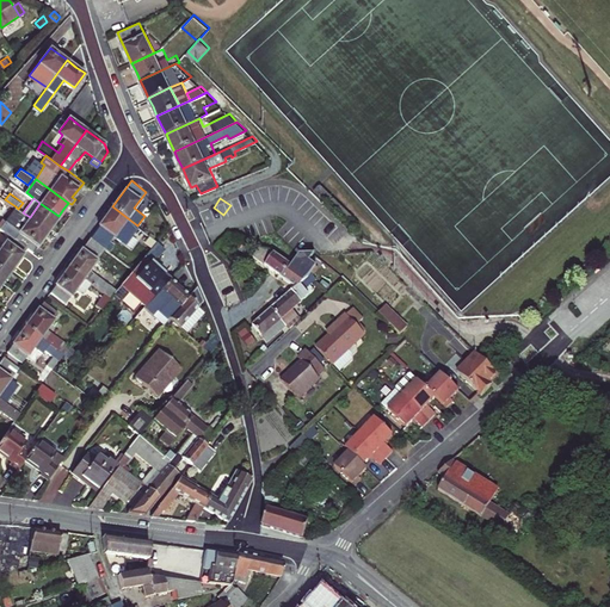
[(54,223),(59,216),(39,203),(30,217),(48,230),(54,223)]
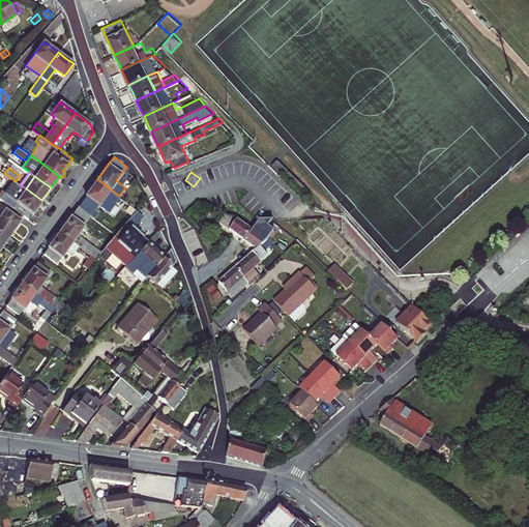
[(5,191),(2,188),(0,192),(0,197),(8,203),(25,214),(29,217),(35,209),(41,200),(26,188),(20,184),(16,181),(13,179),(5,191)]
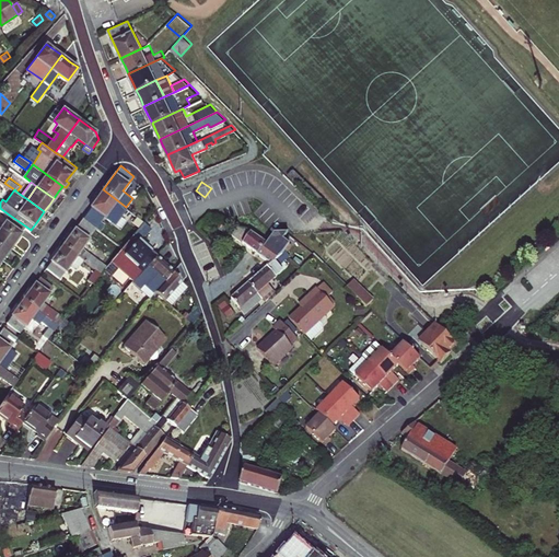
[(94,200),(85,212),(100,222),(109,208),(120,216),(126,207),(103,189),(94,200)]
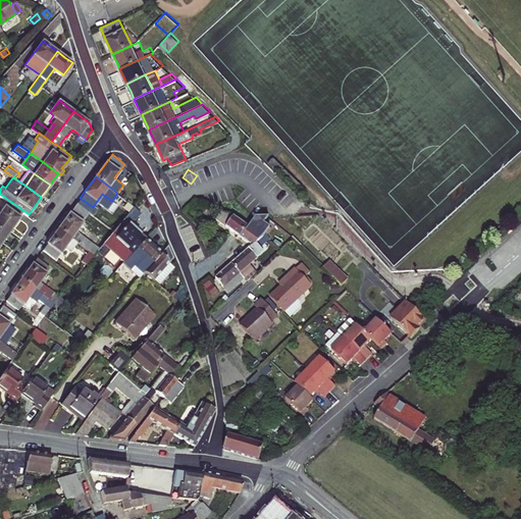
[(0,211),(0,219),(11,228),(17,220),(24,211),(8,200),(0,211)]
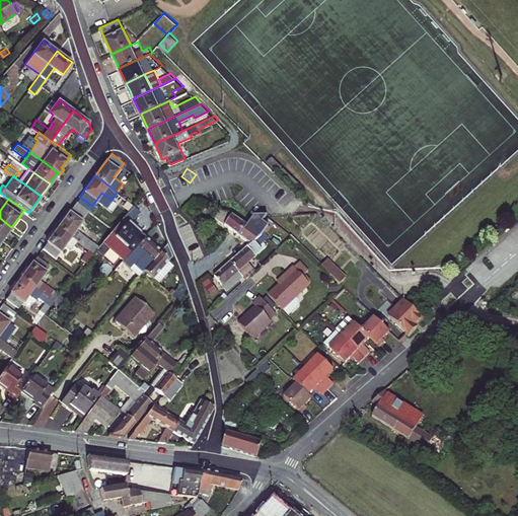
[(126,199),(123,204),(130,209),(134,204),(126,199)]
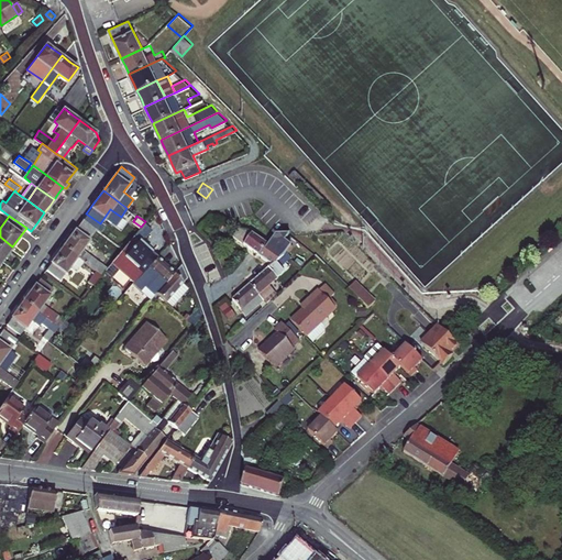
[(67,239),(64,244),(77,255),(84,260),(96,270),(101,273),(102,273),(107,266),(83,248),(98,228),(84,217),(77,226),(72,234),(67,239)]
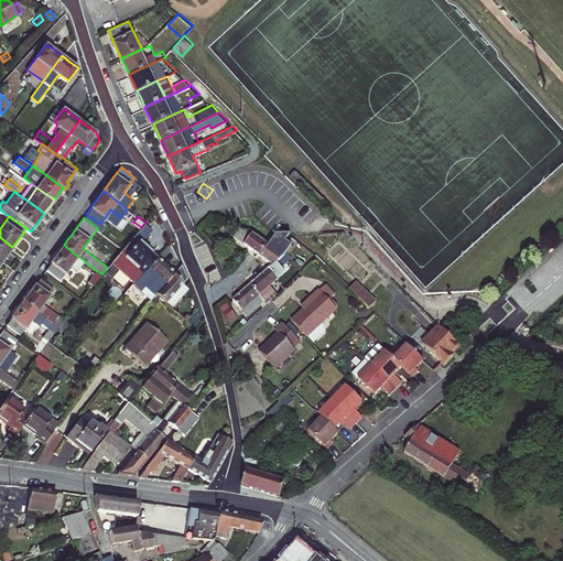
[(260,254),(268,241),(253,232),(249,236),(244,235),(246,228),(240,227),(234,235),(247,244),(260,254)]
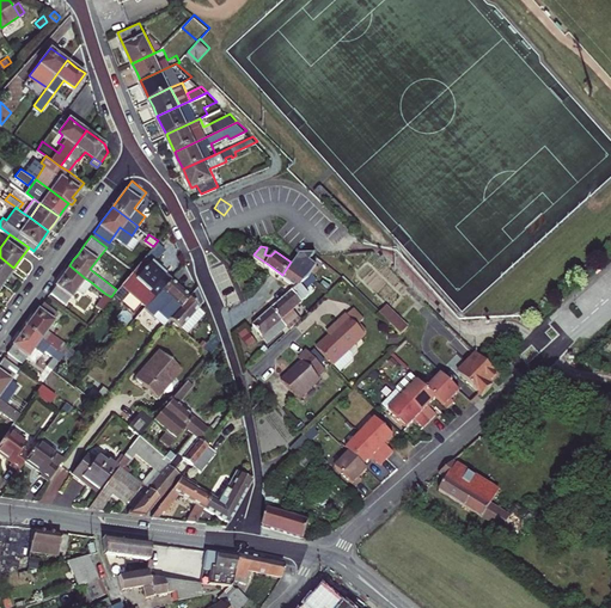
[(297,284),(301,281),(310,275),(317,263),(301,251),(293,263),(291,262),(282,275),(289,280),(297,284)]
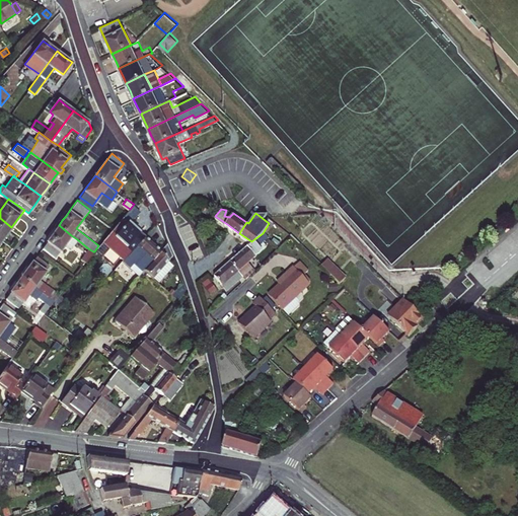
[(134,226),(124,217),(114,228),(103,240),(121,255),(118,259),(122,262),(123,260),(145,235),(134,226)]
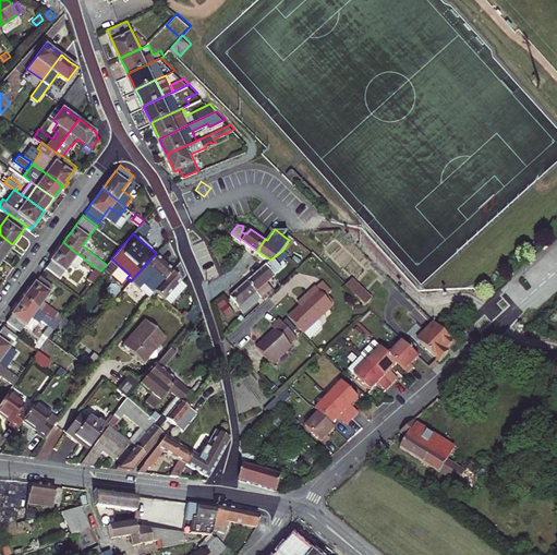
[(12,244),(0,234),(0,254),(3,257),(8,251),(12,244)]
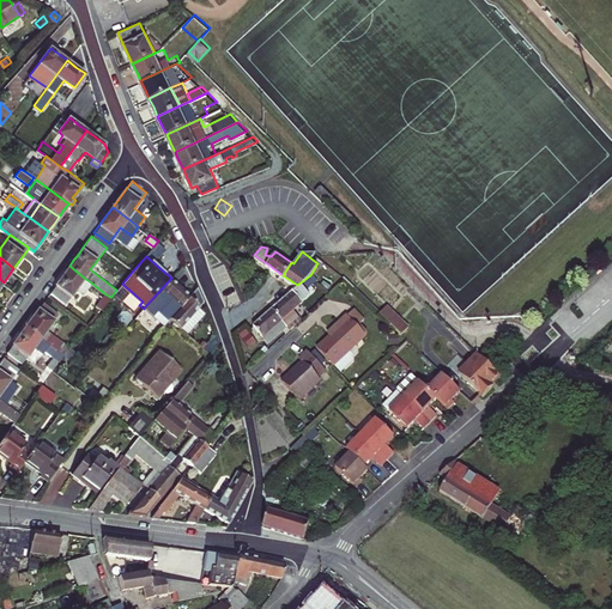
[(310,275),(313,278),(321,266),(317,263),(310,275)]
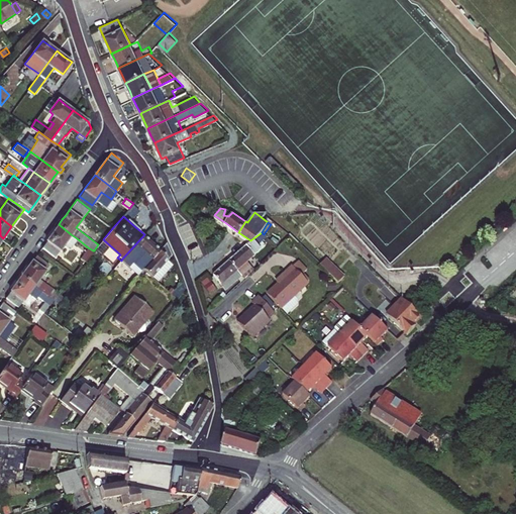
[(43,245),(56,255),(66,241),(71,234),(59,224),(50,235),(43,245)]
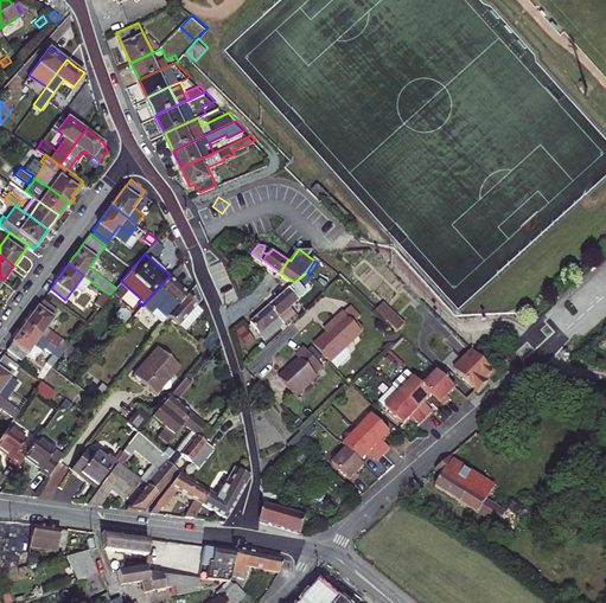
[(303,283),(312,276),(310,275),(307,273),(299,278),(303,283)]
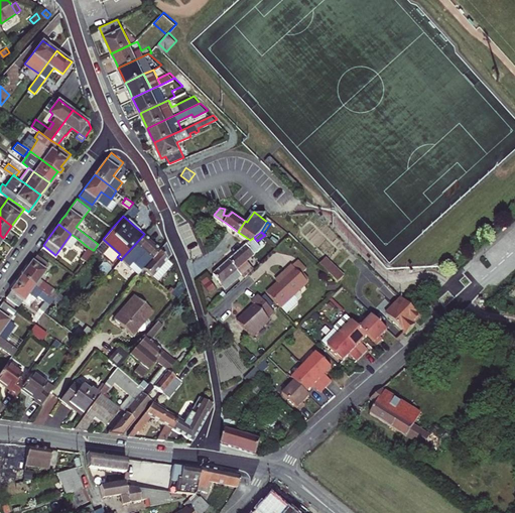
[(66,241),(72,245),(77,238),(71,234),(66,241)]
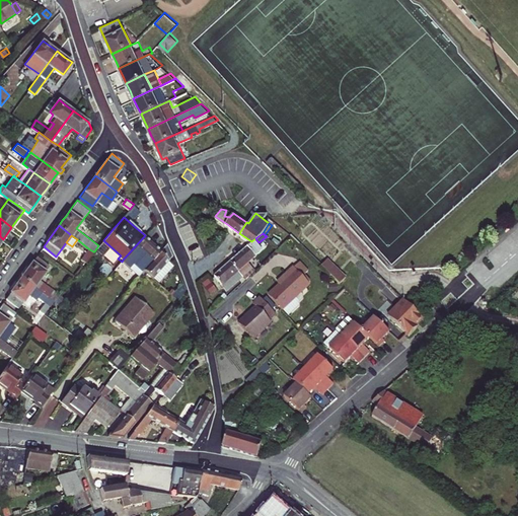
[(152,242),(145,235),(123,260),(130,266),(139,275),(142,272),(144,268),(160,249),(152,242)]
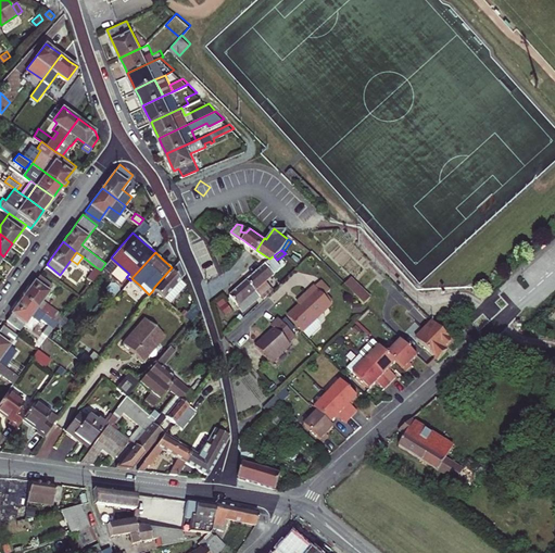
[(266,279),(282,266),(277,260),(274,255),(269,259),(263,264),(255,271),(248,277),(262,293),(265,297),(274,288),(266,279)]
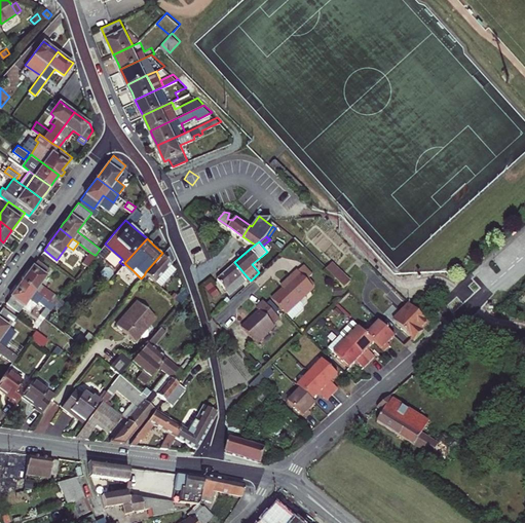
[(150,275),(161,285),(171,274),(165,269),(171,262),(173,260),(175,258),(170,246),(162,253),(146,271),(150,275)]
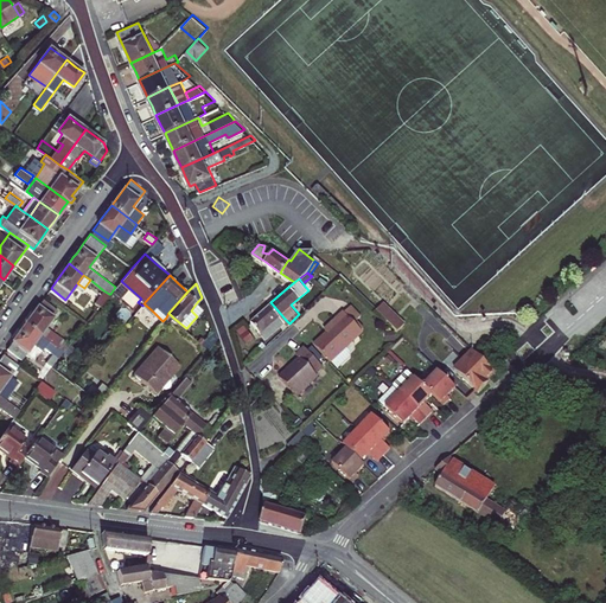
[(103,290),(96,301),(101,305),(109,294),(103,290)]
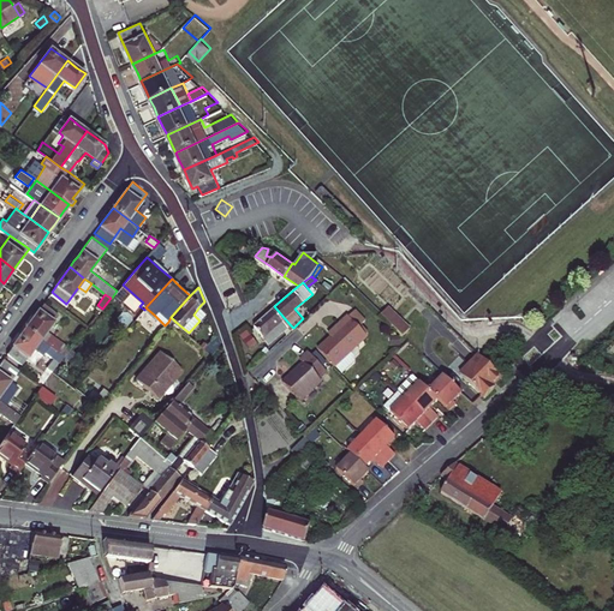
[(71,347),(47,330),(59,312),(45,301),(35,315),(27,327),(65,355),(71,347)]
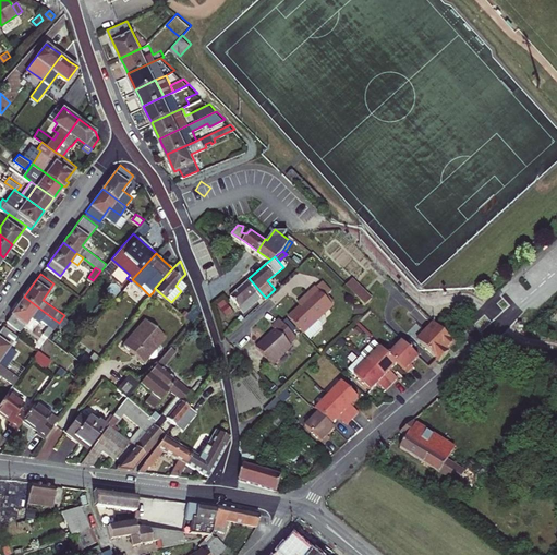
[(347,284),(366,303),(373,296),(353,277),(347,284)]
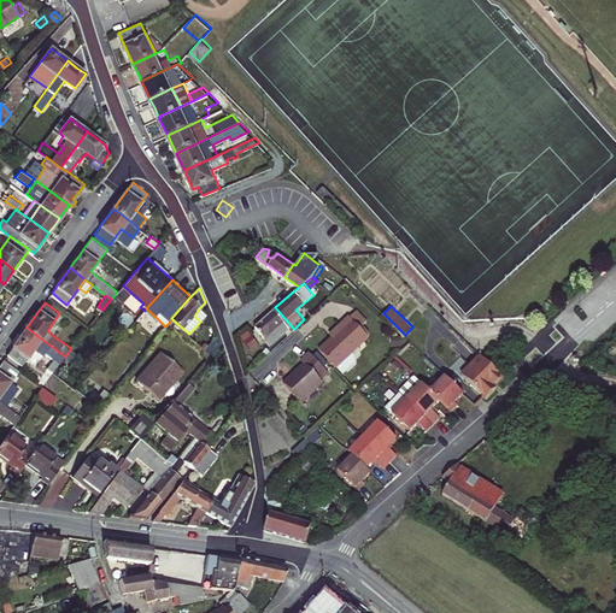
[(200,322),(207,313),(200,307),(194,316),(200,322)]
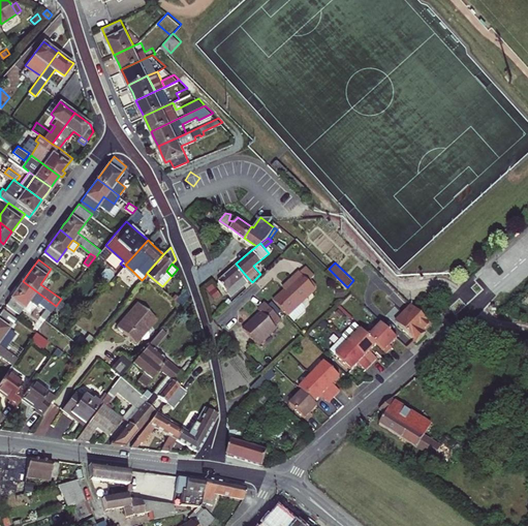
[(249,279),(236,264),(227,271),(219,278),(233,294),(245,283),(249,279)]
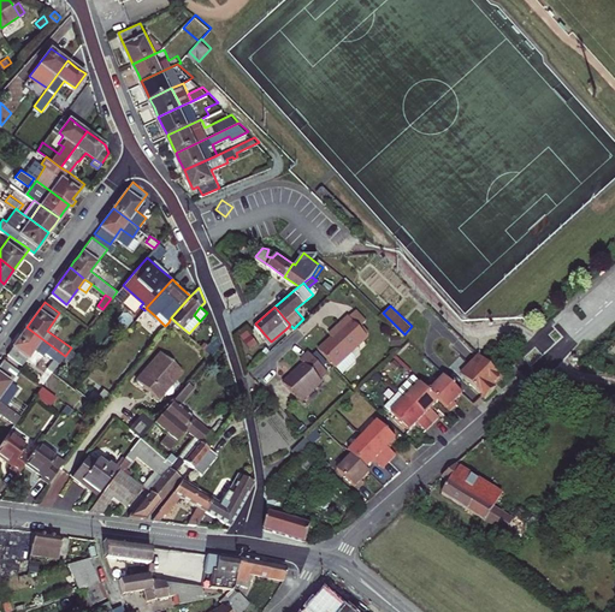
[(367,319),(358,308),(350,315),(367,333),(371,331),(364,322),(367,319)]
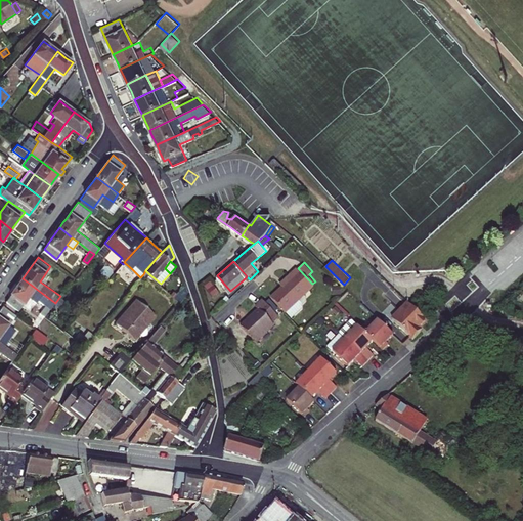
[(272,296),(286,310),(287,310),(305,293),(313,285),(312,284),(298,268),(297,267),(285,278),(288,280),(279,288),(272,296)]
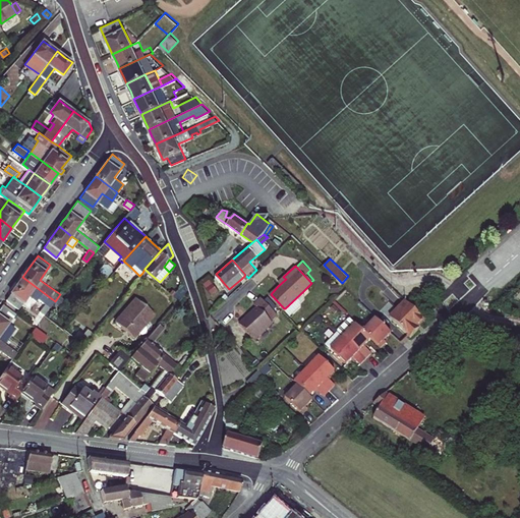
[(39,297),(46,302),(40,309),(46,313),(55,301),(22,277),(14,287),(6,298),(19,307),(30,294),(37,299),(39,297)]
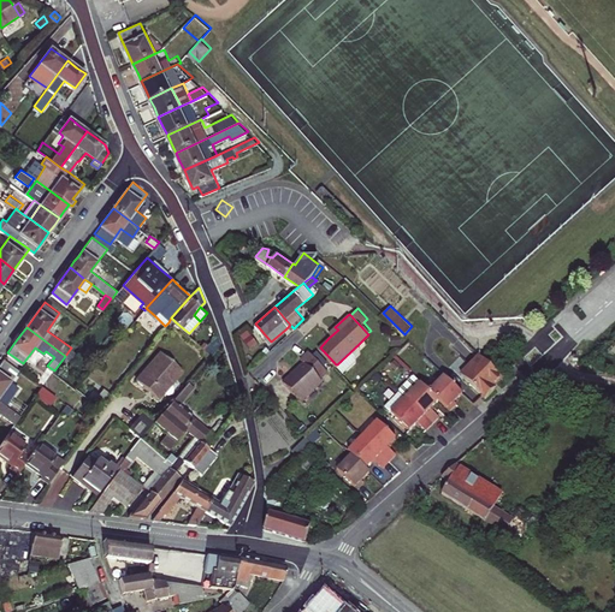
[(401,332),(396,337),(403,344),(408,339),(401,332)]
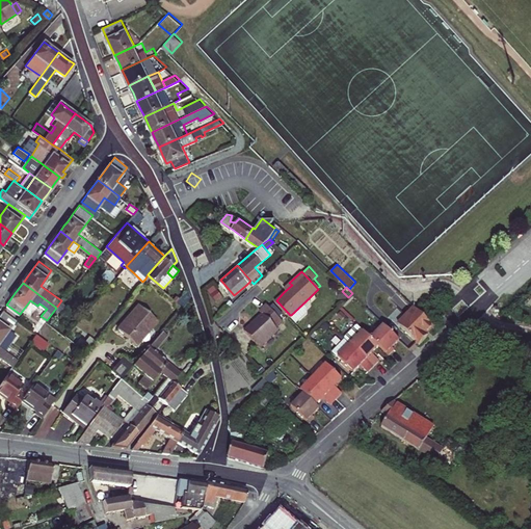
[(192,296),(188,288),(179,298),(185,303),(192,296)]
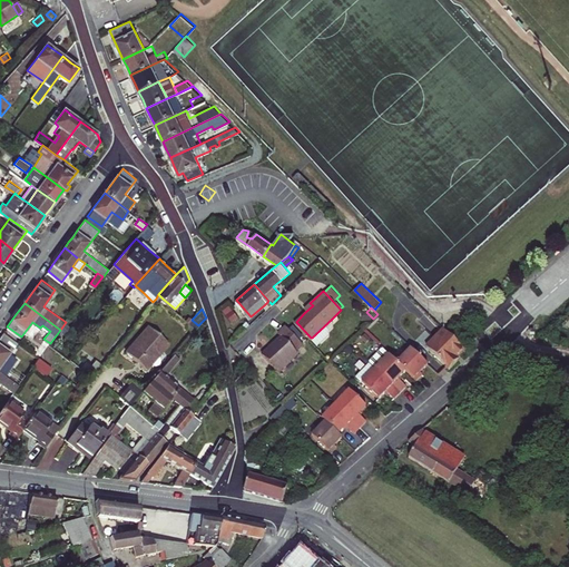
[(187,321),(196,329),(198,325),(192,320),(190,318),(187,321)]
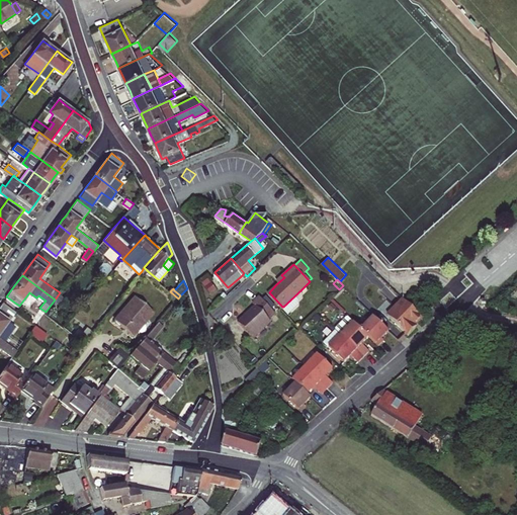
[(289,313),(299,303),(299,299),(304,295),(304,291),(302,289),(283,307),(289,313)]
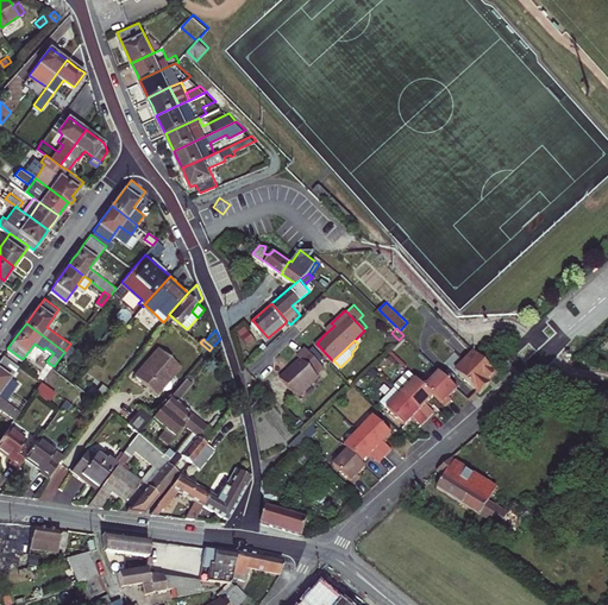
[(158,346),(136,373),(146,383),(157,392),(162,386),(167,389),(170,388),(173,383),(169,378),(181,365),(158,346)]
